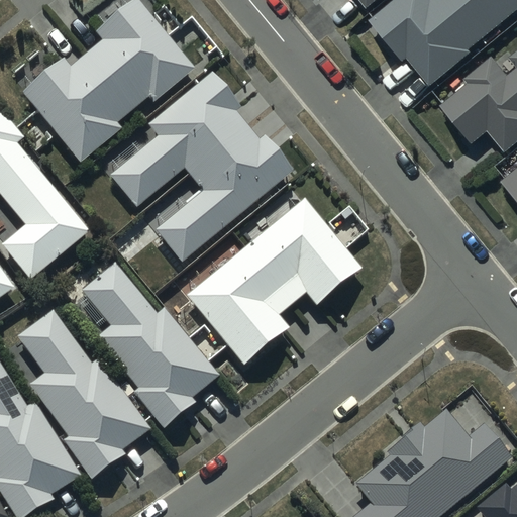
[(64,61),(22,95),(80,164),(121,129),(117,124),(147,99),(152,105),(195,70),(135,0),(133,0),(95,33),(101,41),(70,68),(64,61)]
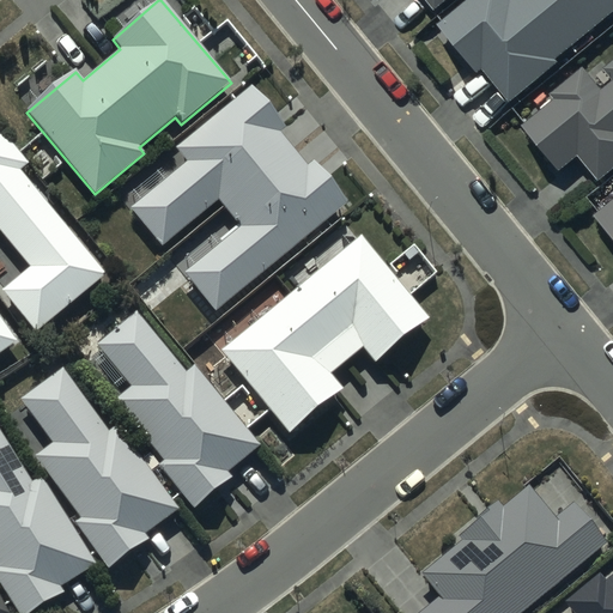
[(426,0),(436,11),(449,0),(426,0)]
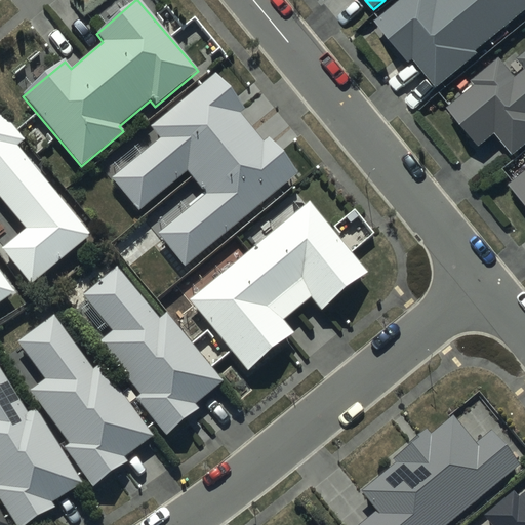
[(524,9),(524,0),(400,0),(375,22),(410,63),(415,58),(439,87),(479,53),(477,50),(524,9)]
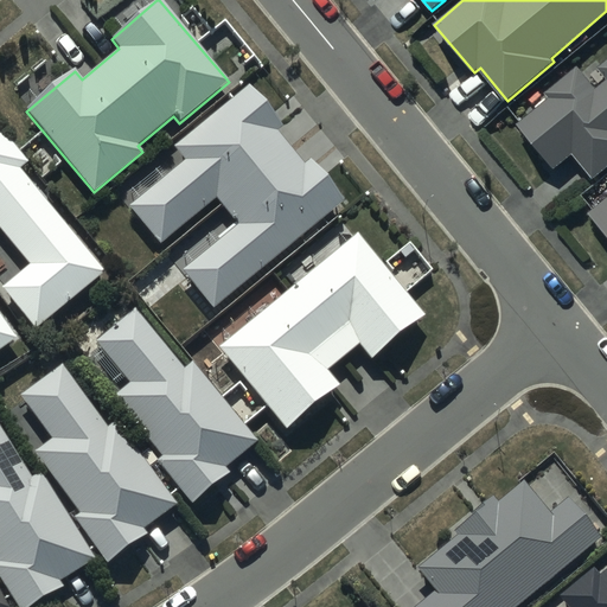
[(606,61),(600,68),(606,76),(606,81),(599,88),(581,66),(549,93),(553,97),(518,125),(555,170),(574,154),(595,179),(606,168),(606,61)]
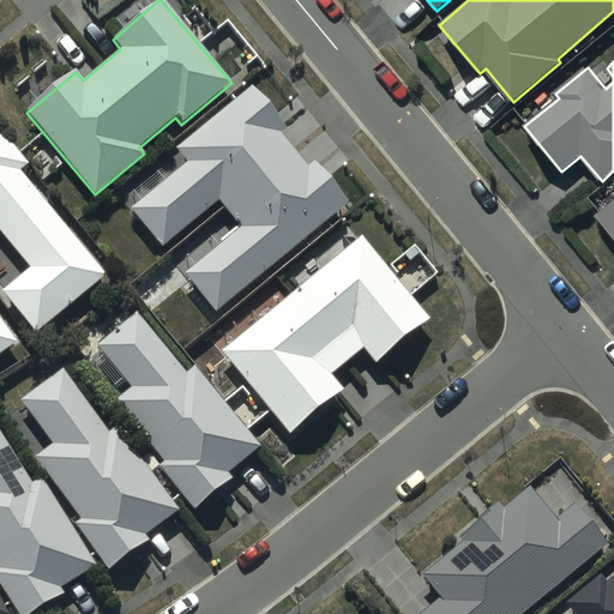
[(251,89),(176,149),(187,163),(131,209),(161,245),(217,199),(241,229),(185,275),(215,313),(349,204),(313,161),(307,166),(281,133),(284,130),(251,89)]
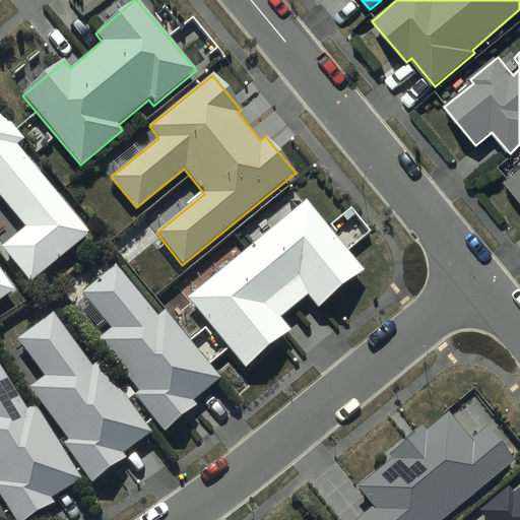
[(0,113),(0,199),(25,230),(2,249),(29,281),(88,233),(17,148),(24,142),(0,113)]
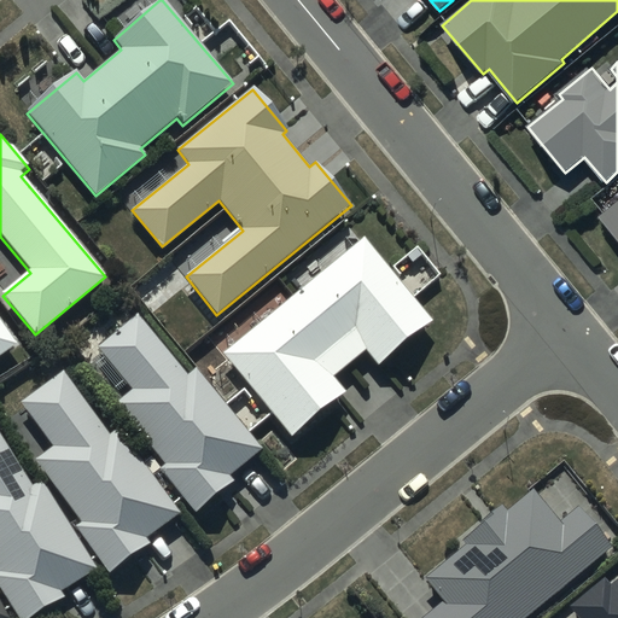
[(617,186),(596,204),(604,214),(601,215),(617,235),(617,186)]
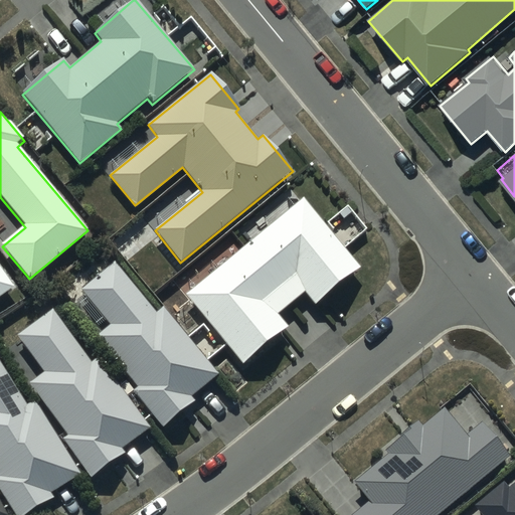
[(182,295),(242,368),(290,329),(278,315),(305,293),(315,304),(360,268),(302,196),(182,295)]
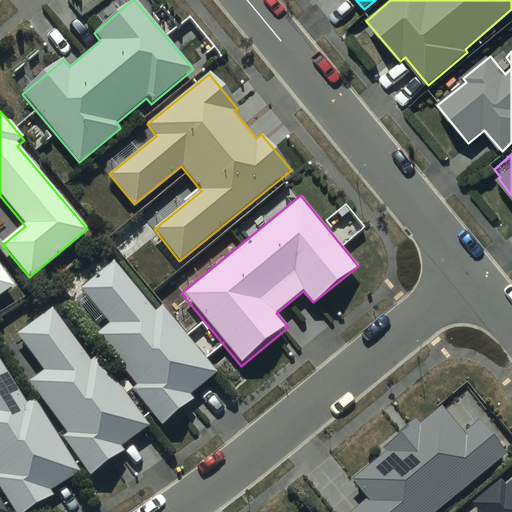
[(111,260),(78,288),(109,323),(94,336),(136,385),(131,389),(162,426),(194,398),(190,394),(216,371),(159,305),(154,309),(111,260)]
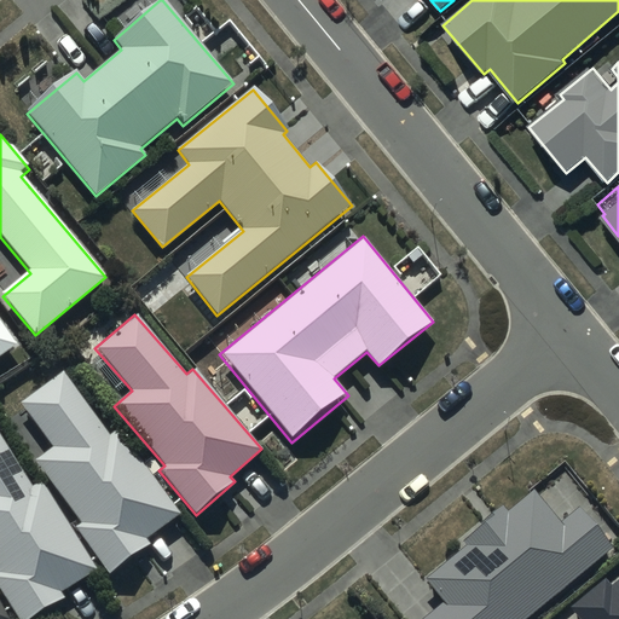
[(0,356),(15,347),(0,325),(0,356)]
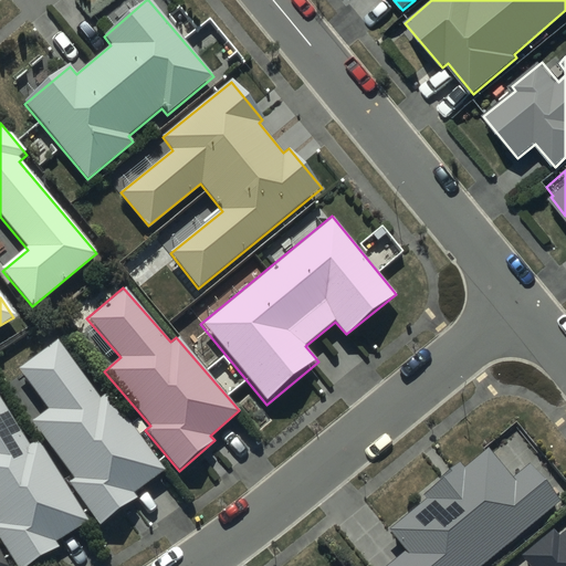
[(58,338),(19,367),(49,408),(32,421),(74,479),(69,482),(100,525),(137,499),(133,492),(164,470),(106,391),(100,397),(58,338)]
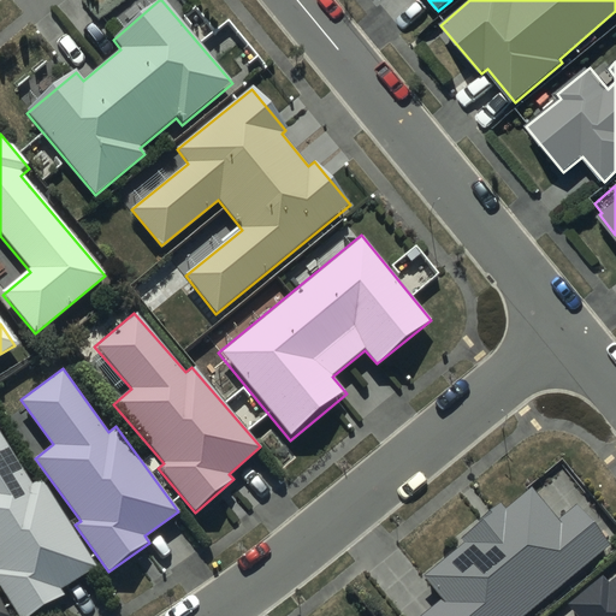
[(0,434),(0,588),(17,615),(33,615),(64,597),(60,591),(95,568),(39,479),(31,484),(0,434)]
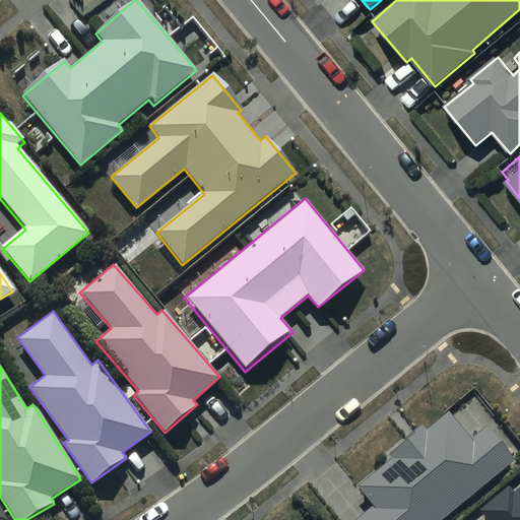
[(355,519),(441,519),(514,461),(486,427),(470,440),(448,412),(425,432),(420,426),(386,453),(390,457),(355,484),(373,506),(355,519)]
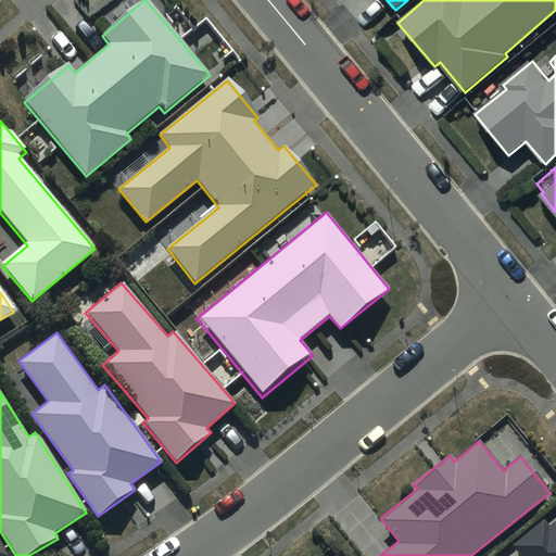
[(555,555),(555,520),(547,528),(542,520),(512,546),(519,555),(555,555)]
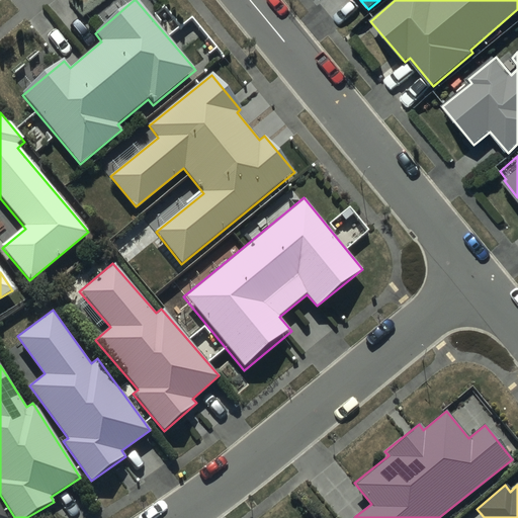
All buildings are outlined.
